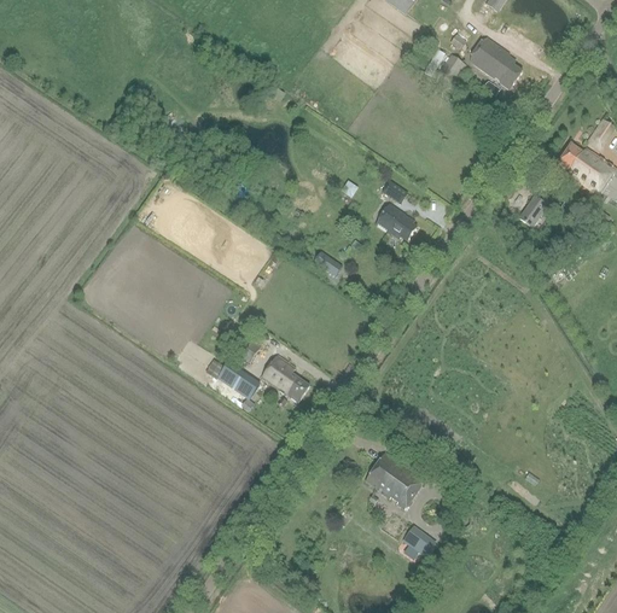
[(386,0),(405,13),(413,0),(386,0)]
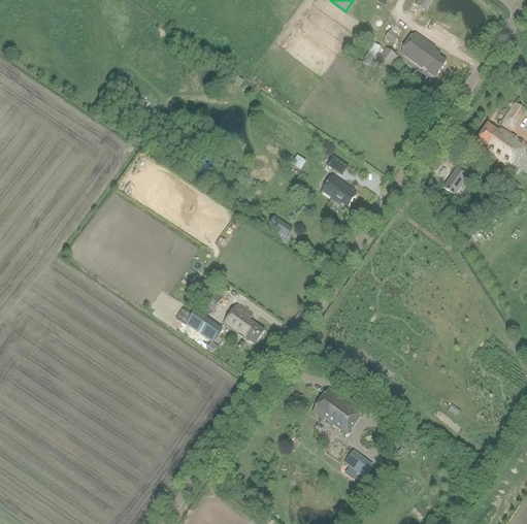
[(415,0),(414,1),(424,8),(429,0),(415,0)]
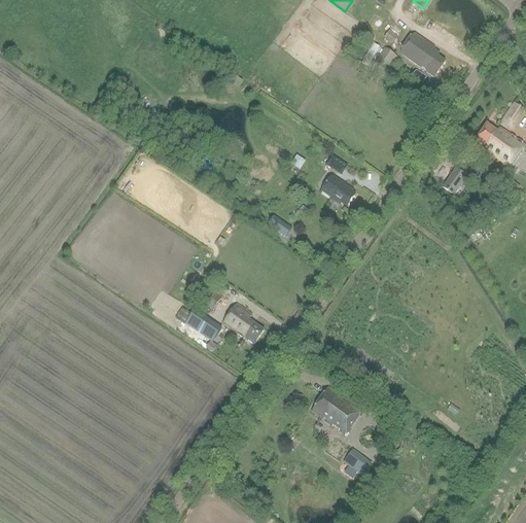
[(388,27),(383,35),(392,41),(397,33),(388,27)]
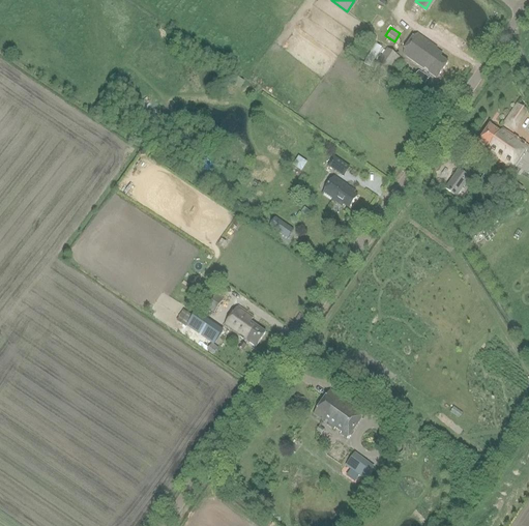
[(447,59),(434,50),(437,46),(419,33),(405,53),(436,75),(447,59)]
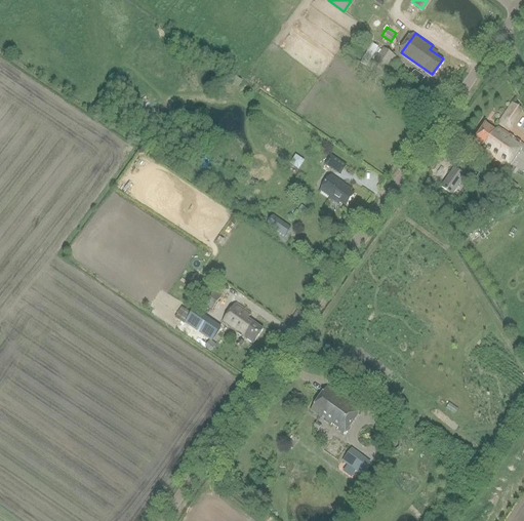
[(374,38),(362,58),(368,63),(380,41),(374,38)]
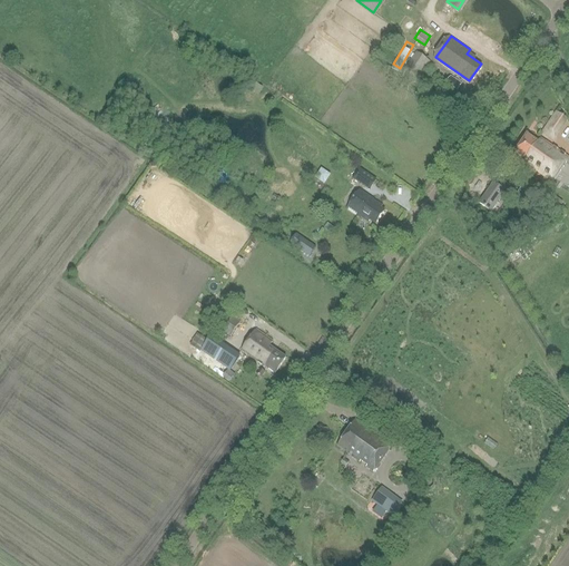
[(430,58),(415,48),(404,64),(419,74),(430,58)]
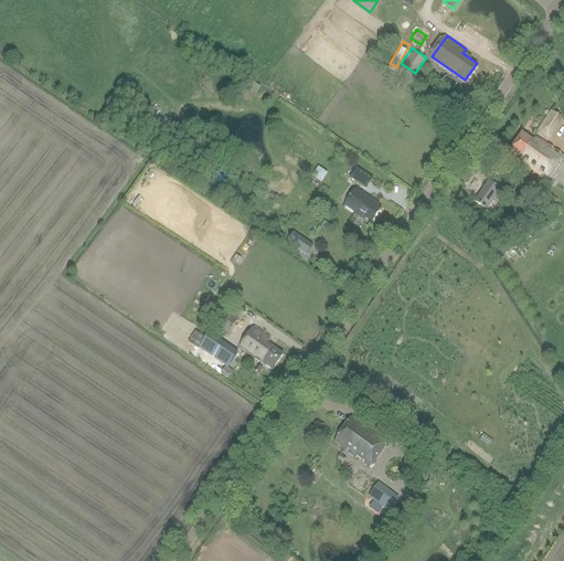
[(442,78),(453,86),(457,80),(446,72),(442,78)]
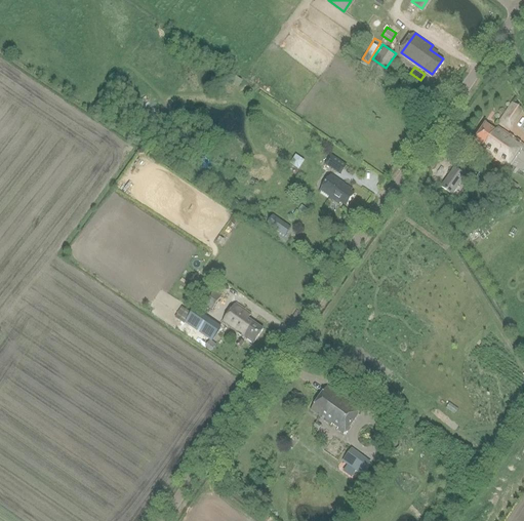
[(511,98),(497,118),(509,126),(511,124),(523,107),(513,99),(511,98)]
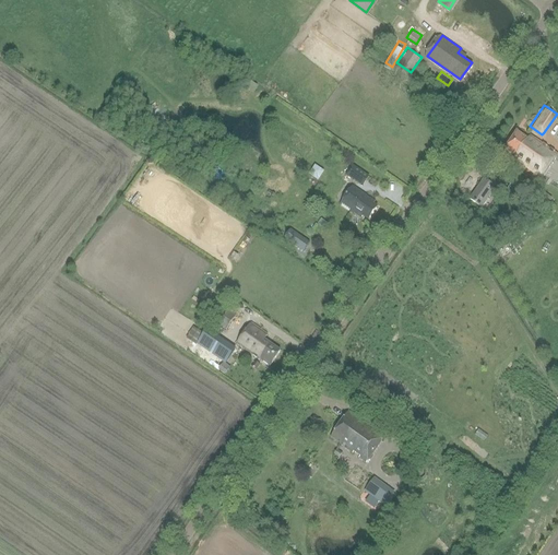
[(557,150),(533,133),(532,134),(529,132),(526,136),(517,128),(505,145),(515,153),(512,157),(539,176),(557,150)]
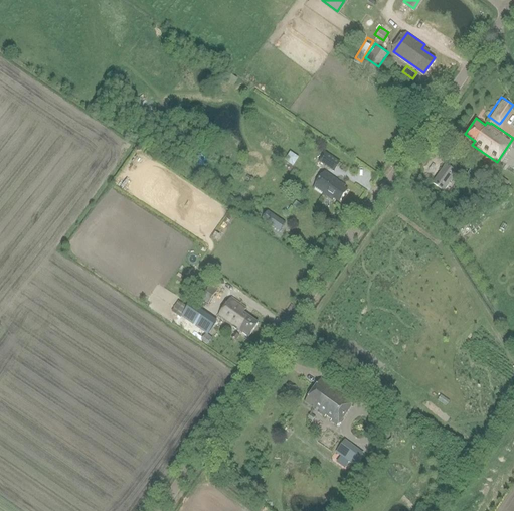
[(295,162),(302,153),(293,147),(287,155),(295,162)]
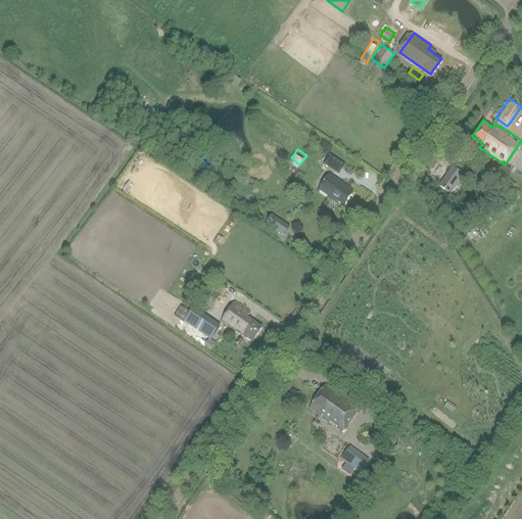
[(323,159),(338,171),(344,161),(328,151),(323,159)]
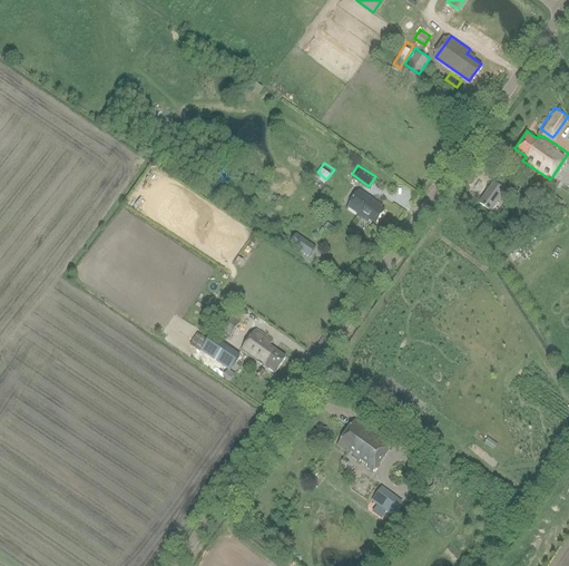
[(504,191),(509,184),(501,177),(497,183),(492,179),(478,199),(490,208),(503,189),(504,191)]
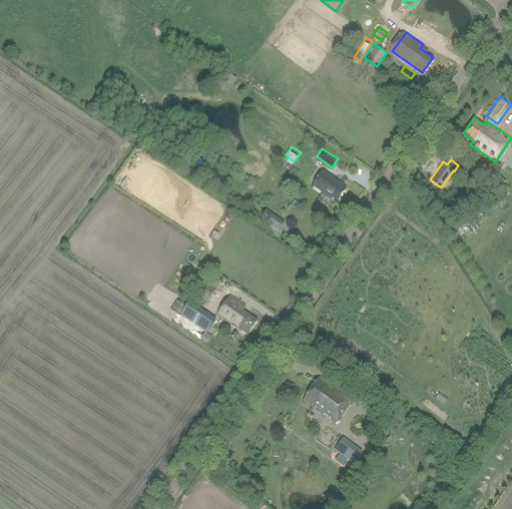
[(478,171),(468,164),(463,171),(473,178),(478,171)]
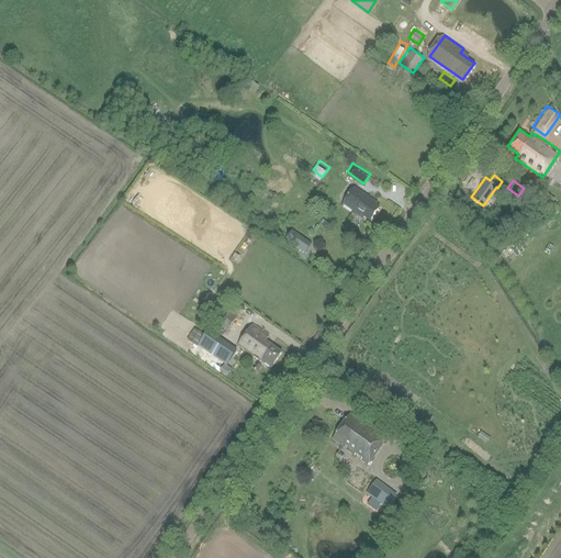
[(354,183),(341,201),(355,211),(356,210),(362,215),(363,213),(370,218),(378,204),(374,201),(376,199),(354,183)]
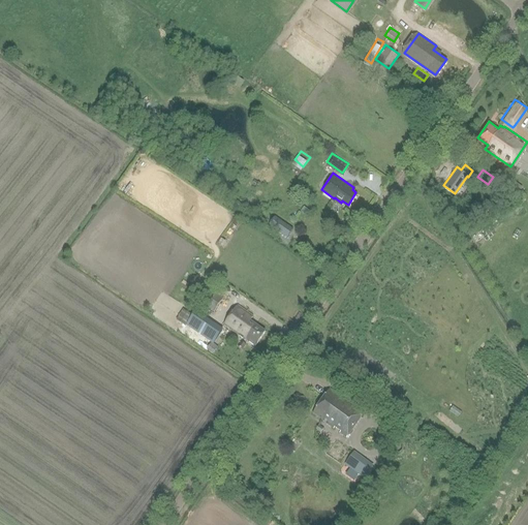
[(292,225),(275,214),(269,222),(287,235),(292,225)]
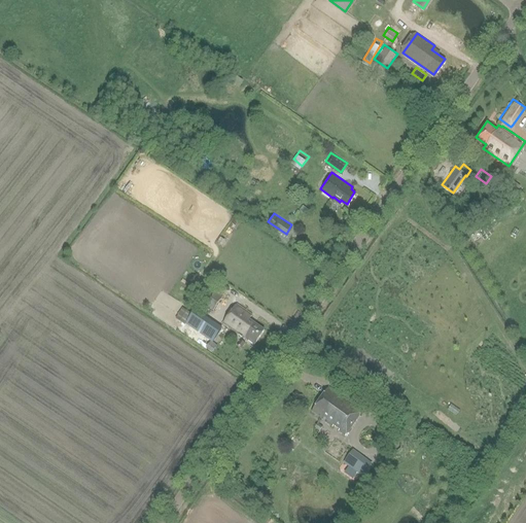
[(211,309),(220,294),(210,286),(200,301),(211,309)]
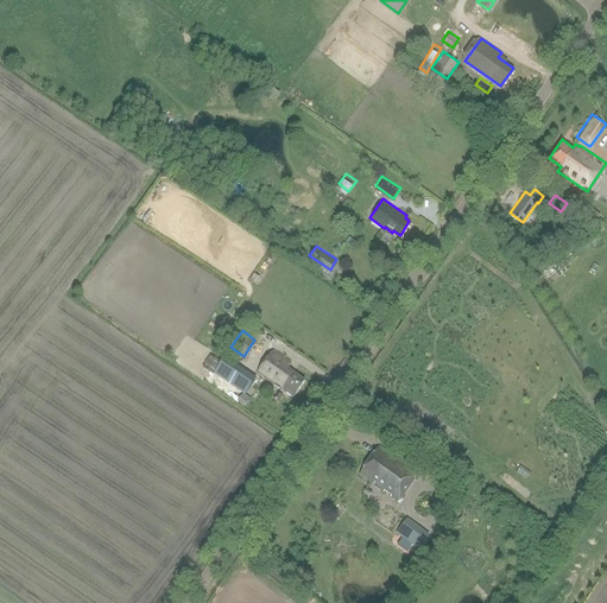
[(291,395),(303,378),(286,366),(291,360),(272,347),(257,370),(291,395)]
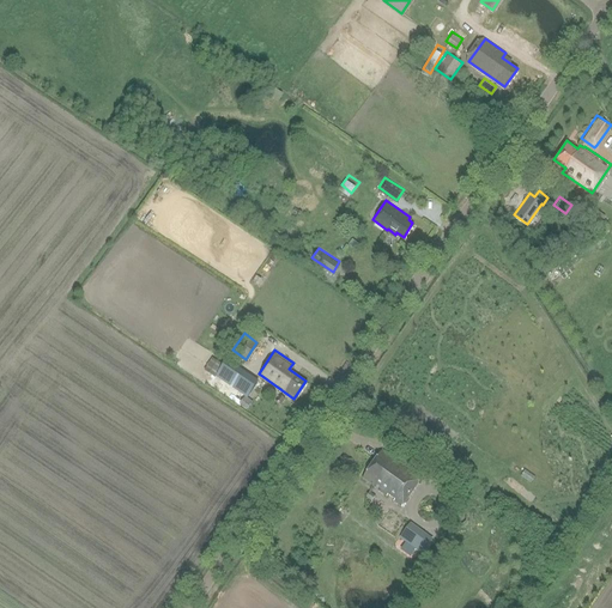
[(237,372),(249,385),(258,378),(244,363),(240,368),(241,370),(237,372)]
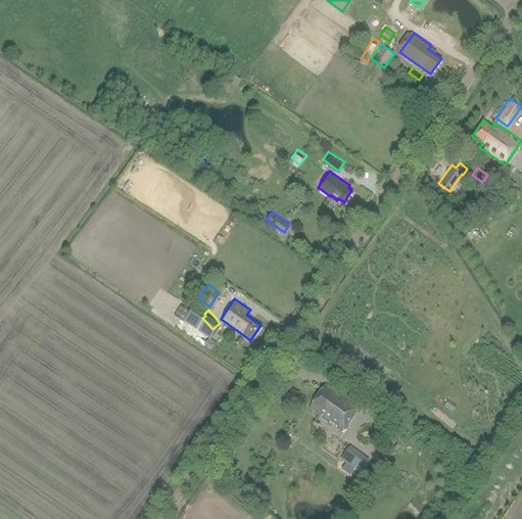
[(209,346),(215,340),(208,335),(203,341),(209,346)]
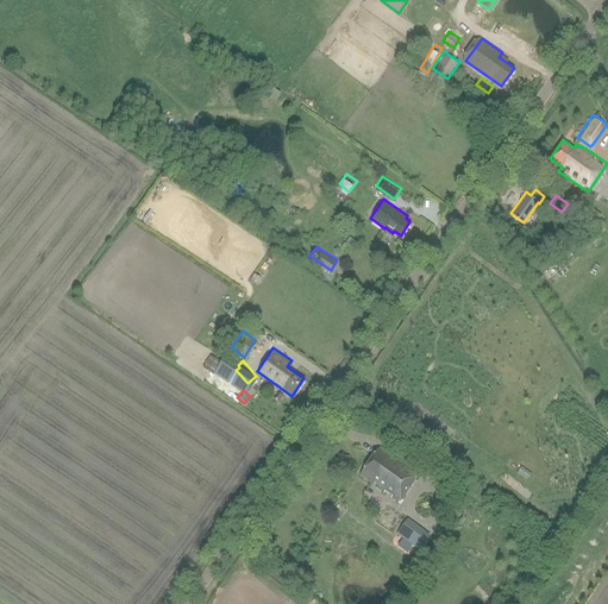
[(392,492),(390,495),(397,499),(418,470),(378,442),(358,472),(383,490),(384,488),(392,492)]
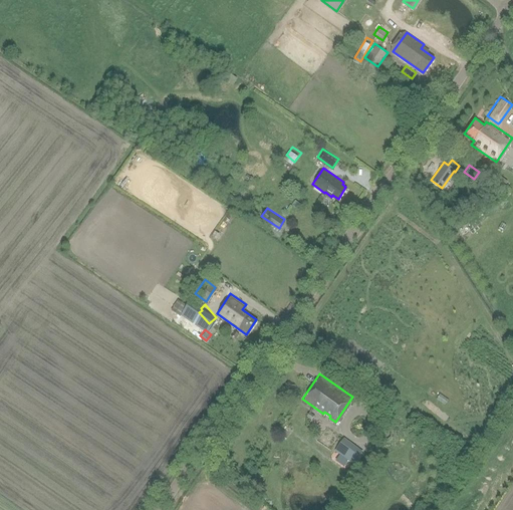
[(328,422),(320,439),(329,444),(337,426),(328,422)]
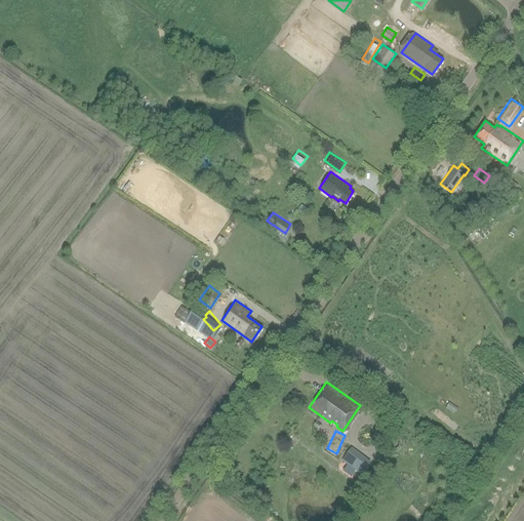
[(350,474),(355,468),(360,471),(368,459),(349,445),(340,457),(347,462),(341,468),(350,474)]
